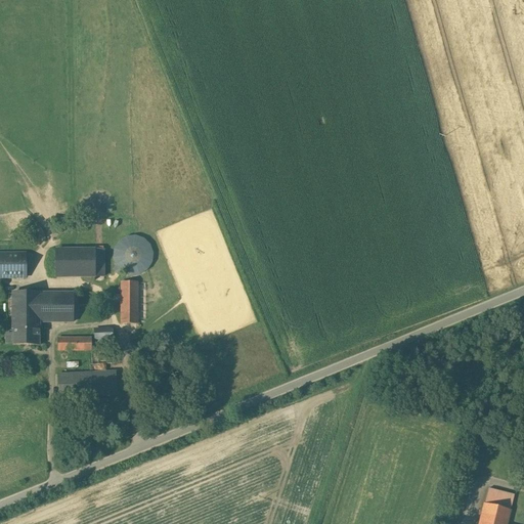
[(133,236),(125,238),(119,243),(115,248),(113,258),(115,264),(120,269),(128,274),(138,275),(146,271),(153,263),(154,254),(149,244),(142,238),(133,236)]
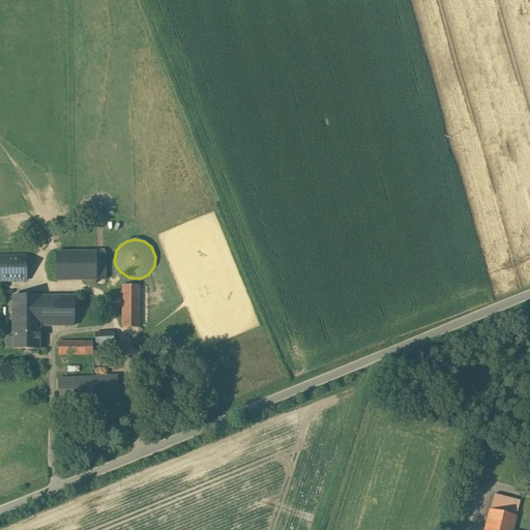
[(108,249),(56,249),(56,281),(107,281),(108,249)]
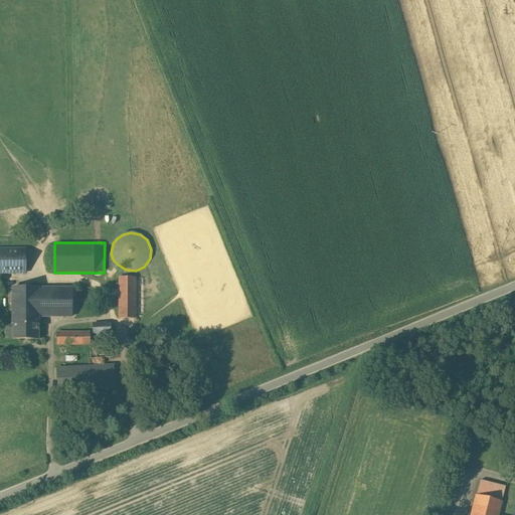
[(0,274),(25,274),(25,248),(0,247),(0,274)]
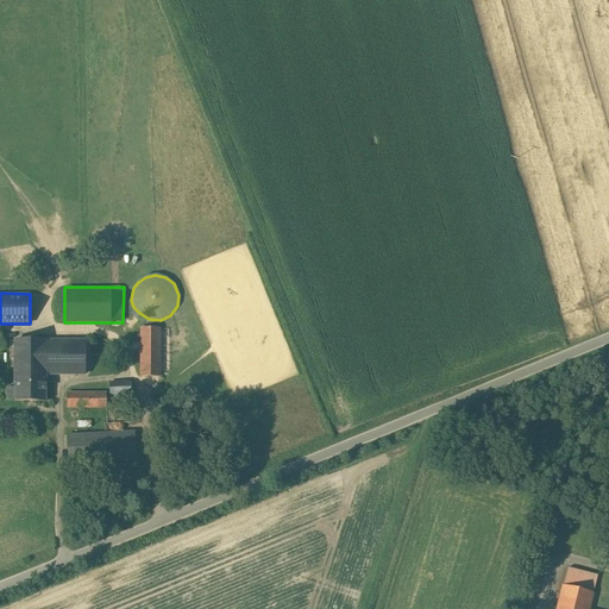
[(162,327),(139,327),(139,376),(162,376),(162,327)]
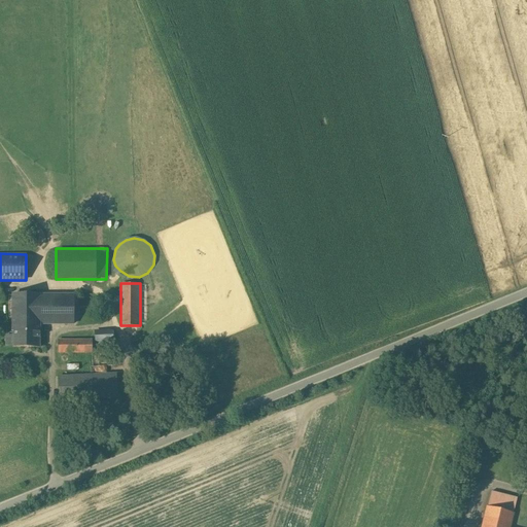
[(71,291),(10,292),(11,347),(39,347),(39,324),(71,324),(71,291)]
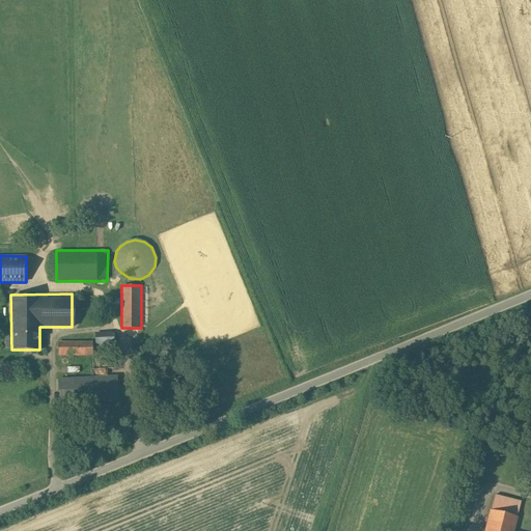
[(114,333),(95,333),(96,348),(114,347),(114,333)]
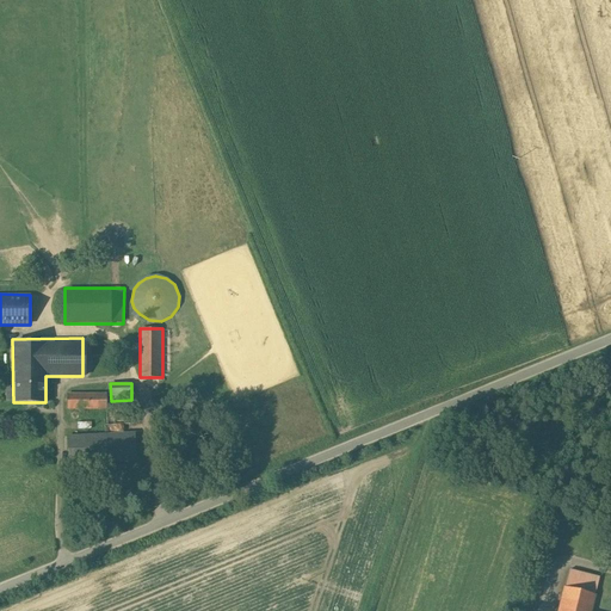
[(107,392),(67,392),(67,409),(107,409),(107,392)]
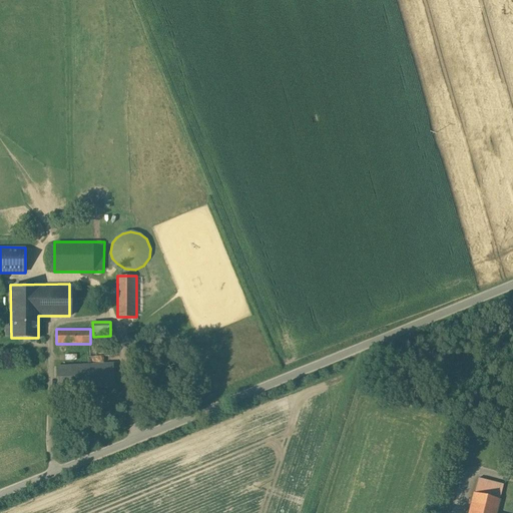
[(114,387),(113,360),(56,362),(57,390),(114,387)]
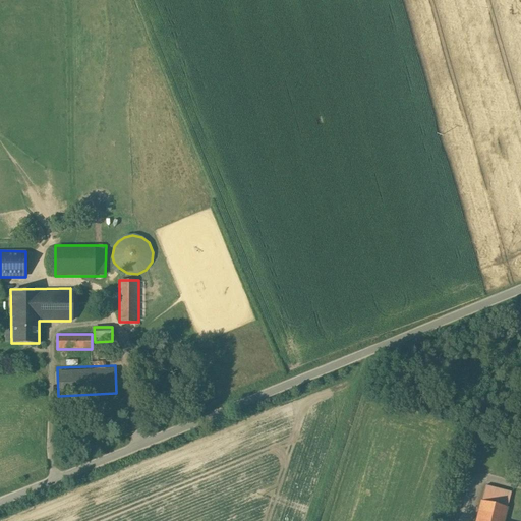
[(506,520),(513,490),(486,483),(476,520),(506,520)]
